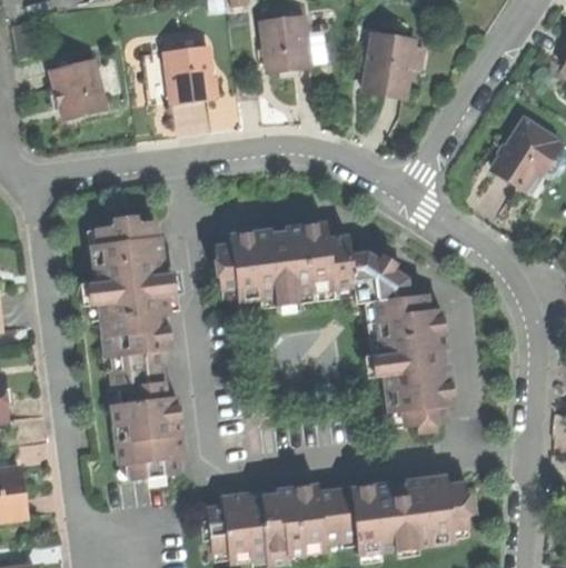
[(259,20),(267,73),(286,71),(310,67),(303,15),(259,20)]
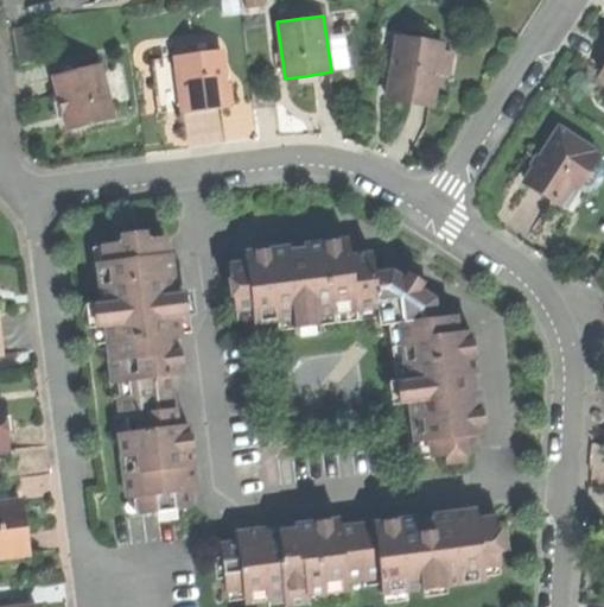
[(394,36),(386,95),(407,97),(432,101),(440,42),(394,36)]
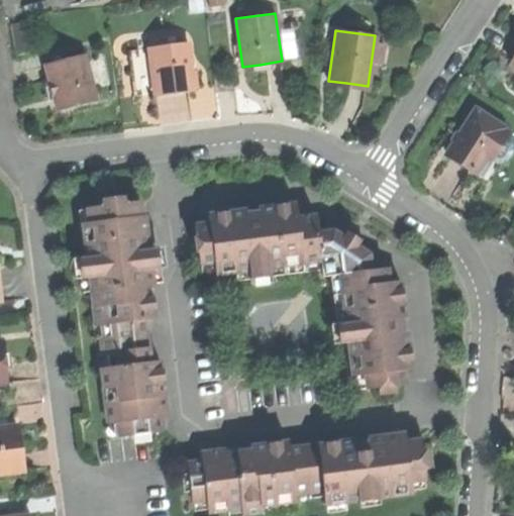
[(147,46),(152,94),(174,92),(193,89),(187,42),(147,46)]
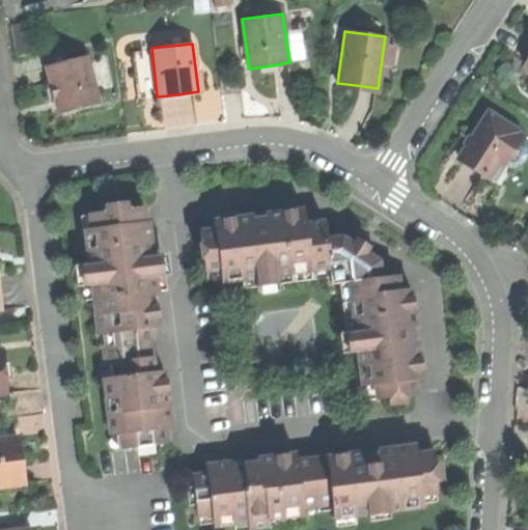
[(136,99),(157,96),(151,48),(130,51),(136,99)]
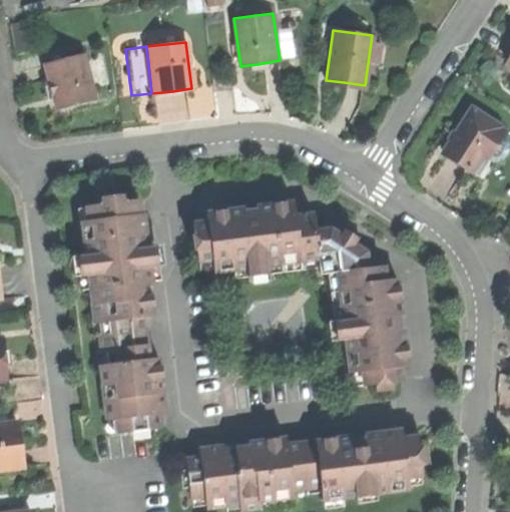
[(43,63),(54,107),(72,102),(93,97),(82,53),(43,63)]
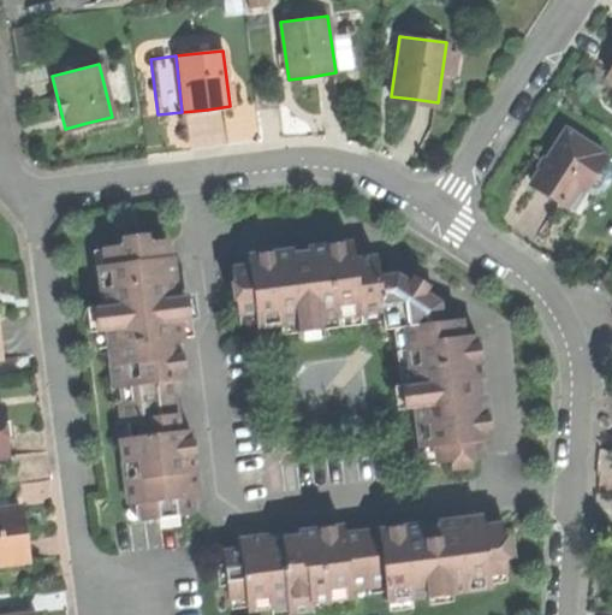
[(563,128),(529,181),(548,194),(564,203),(598,151),(563,128)]
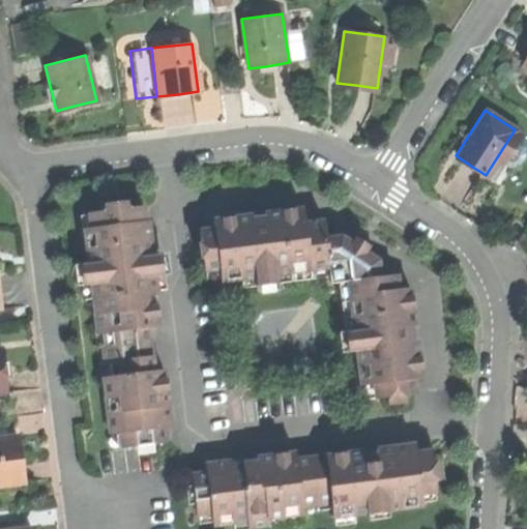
[(524,136),(515,129),(486,175),(495,180),(524,136)]
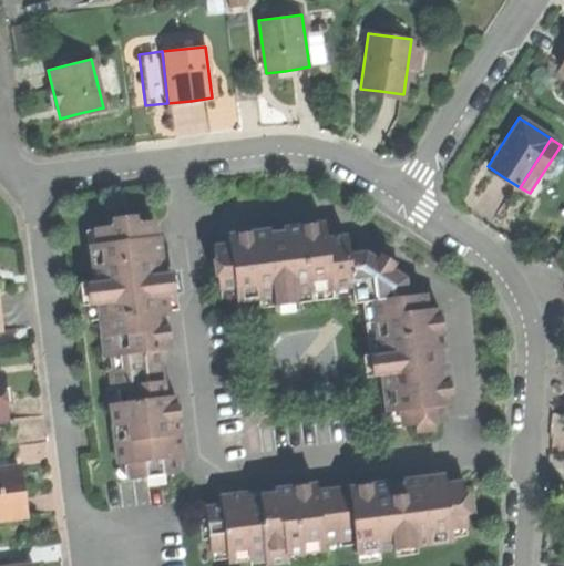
[(113,224),(95,226),(96,242),(91,243),(96,281),(90,283),(93,305),(99,305),(101,319),(105,356),(111,354),(113,370),(109,371),(111,387),(115,386),(118,400),(109,401),(118,463),(126,462),(129,476),(176,471),(175,455),(182,454),(177,421),(174,394),(163,395),(156,348),(168,346),(164,310),(162,295),(172,292),(170,269),(161,270),(159,248),(154,217),(136,219),(135,214),(112,216),(113,224)]
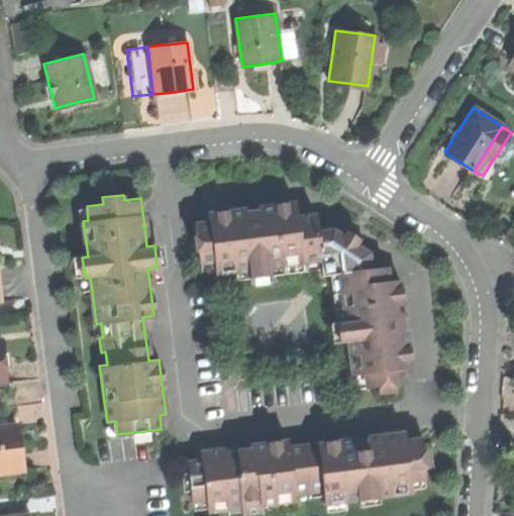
[(269,265),(319,258),(320,267),(321,275),(328,274),(337,272),(344,319),(334,321),(337,342),(346,341),(351,375),(363,373),(365,388),(403,383),(401,368),(410,367),(405,329),(402,330),(400,317),(404,316),(401,297),(399,280),(387,282),(385,267),(369,269),(368,253),(355,245),(360,239),(346,229),(340,235),(332,227),(316,230),(313,212),(297,215),(294,199),(275,202),(257,205),(258,210),(244,212),(243,207),(206,212),(207,221),(194,223),(199,262),(213,260),(215,272),(248,268),(249,277),(270,274),(269,265)]
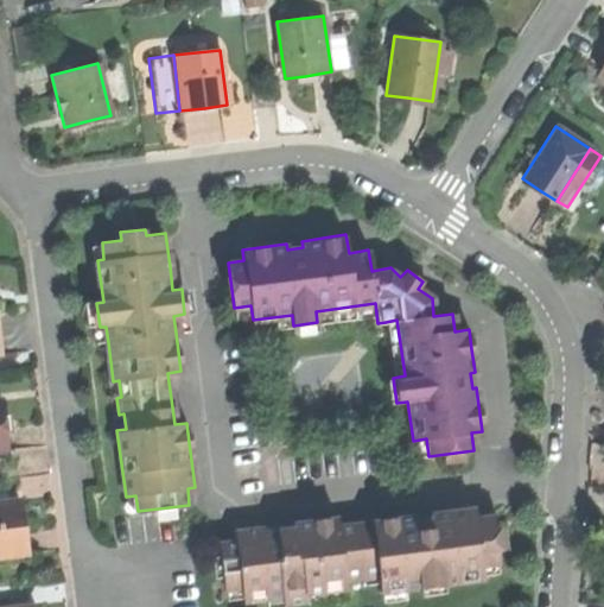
[(317,322),(376,314),(375,303),(316,311),(317,322)]
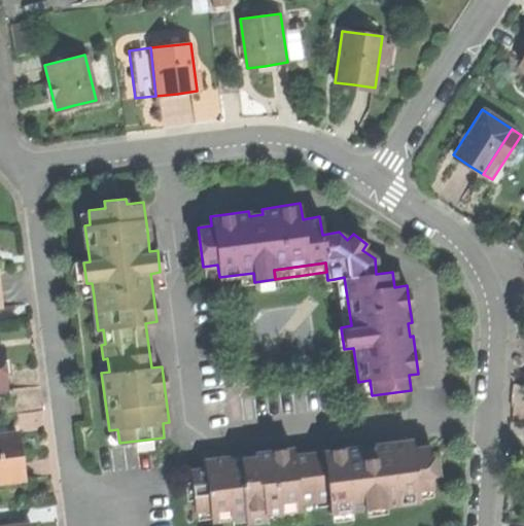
[(164,272),(160,272),(150,274),(152,288),(166,286),(164,272)]
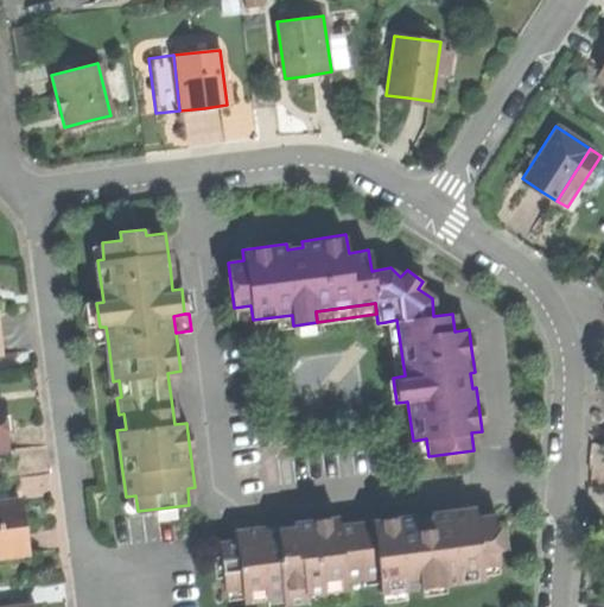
[(396,320),(386,322),(393,378),(405,375),(396,320)]
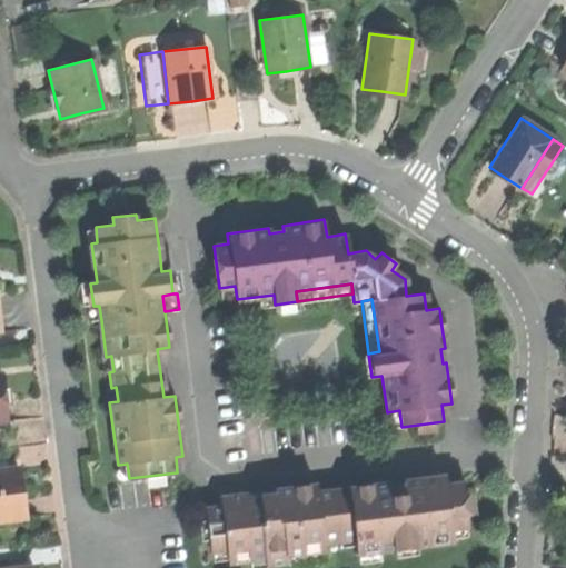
[(90,322),(101,320),(99,306),(93,306),(89,307),(90,322)]
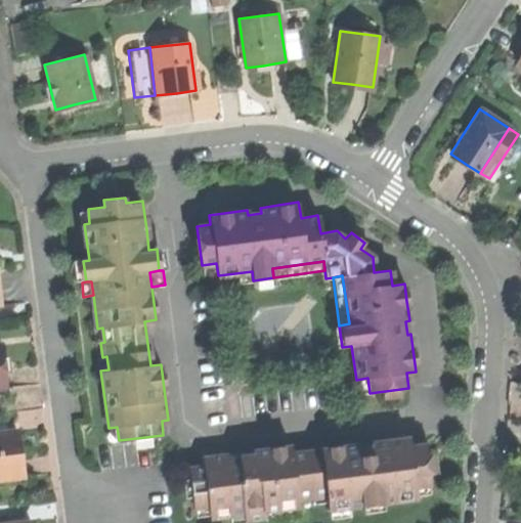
[(16,431),(0,432),(0,480),(22,478),(18,451),(16,431)]
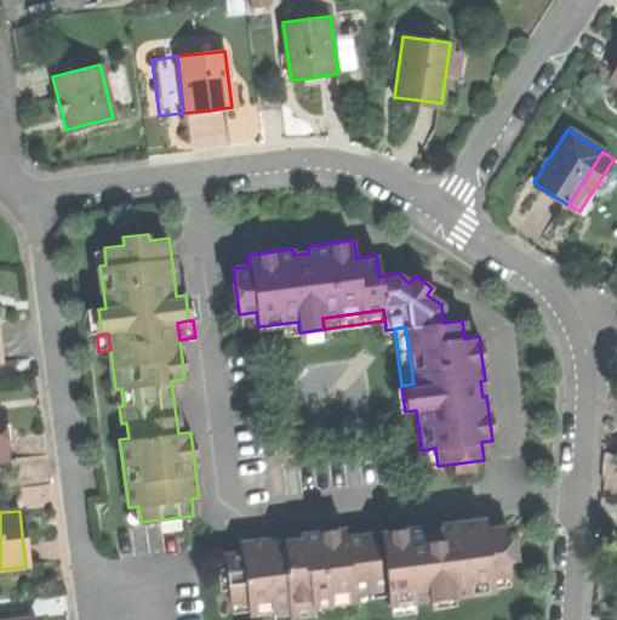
[(426,532),(426,525),(346,535),(344,527),(301,532),(301,538),(292,539),(285,539),(285,534),(240,539),(241,552),(224,555),(229,601),(249,598),(250,613),(290,608),(291,618),(315,615),(314,604),(359,598),(358,587),(388,584),(389,595),(390,603),(495,591),(492,574),(512,572),(506,527),(487,529),(486,517),(441,523),(441,530),(433,530),(426,532)]
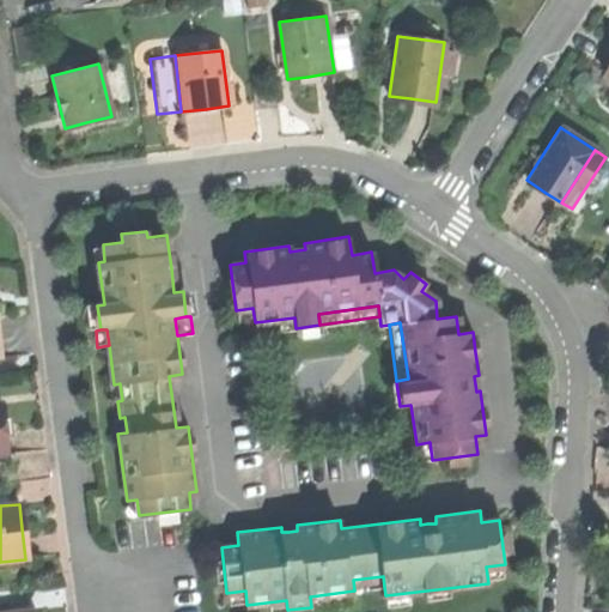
[(354,591),(384,587),(383,576),(353,580),(354,591)]
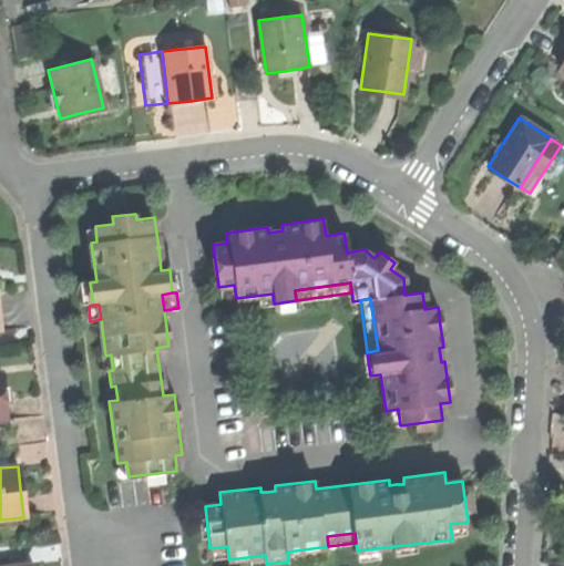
All buildings are outlined.
